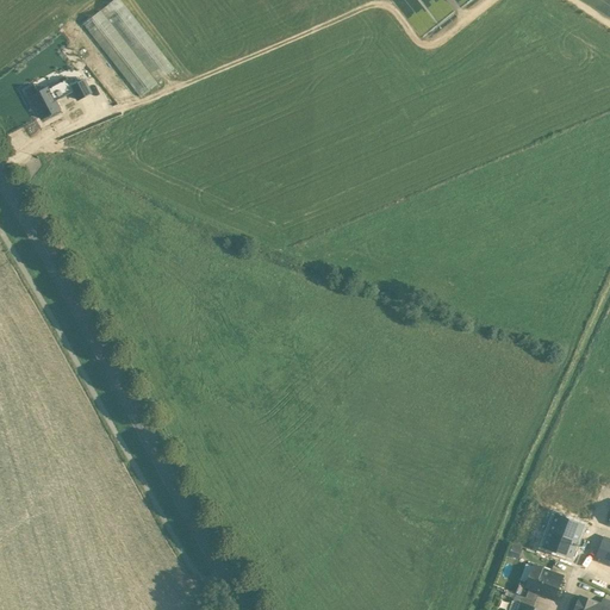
[(174,69),(119,0),(113,0),(82,24),(139,97),(174,69)]
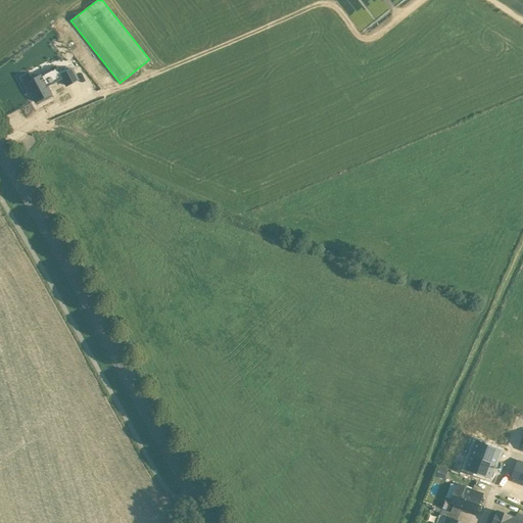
[(60,75),(57,67),(26,84),(35,102),(50,94),(47,87),(62,79),(60,75)]
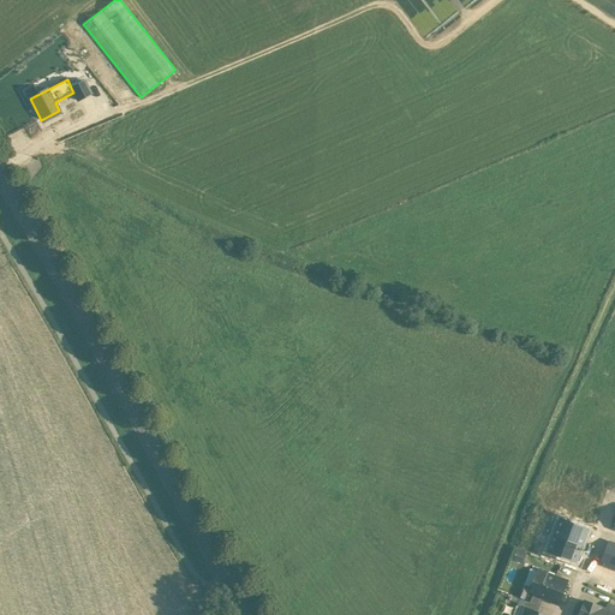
[(84,82),(71,88),(73,93),(77,101),(90,94),(84,82)]
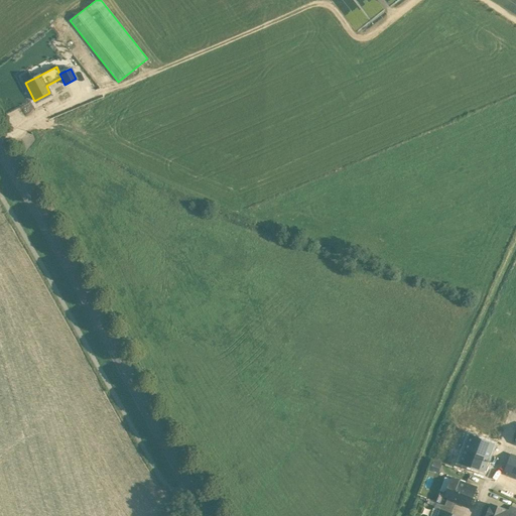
[(515,457),(511,455),(504,473),(515,477),(515,457)]
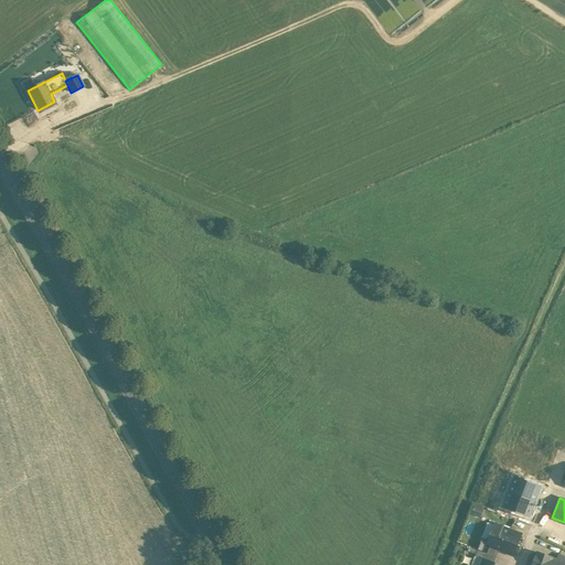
[(521,535),(496,525),(489,540),(488,544),(500,548),(513,554),(521,535)]
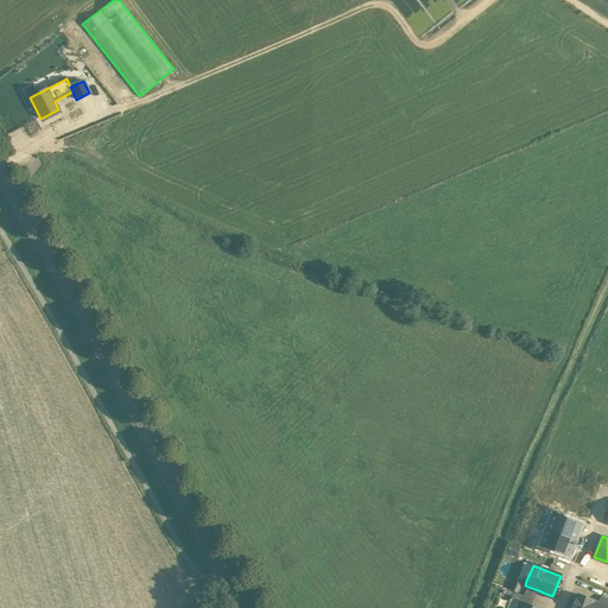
[(538,590),(525,586),(526,581),(519,578),(514,591),(534,600),(538,590)]
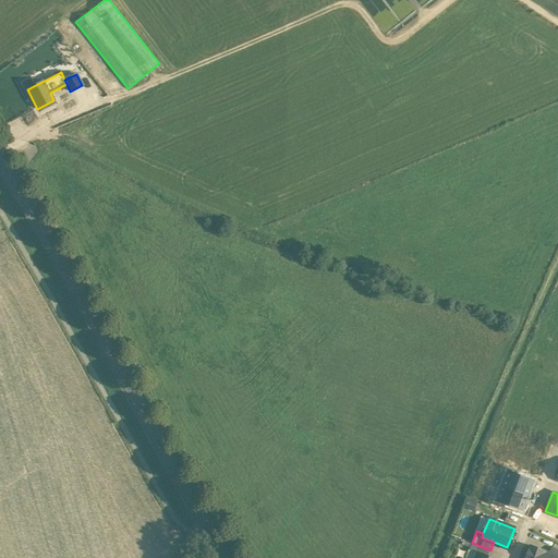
[(490,550),(472,543),(470,550),(477,553),(488,556),(490,550)]
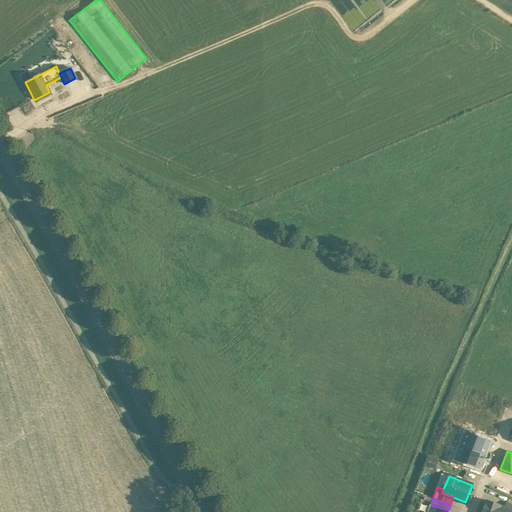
[(501,505),(487,500),(483,511),(511,511),(505,509),(500,507),(501,505)]
